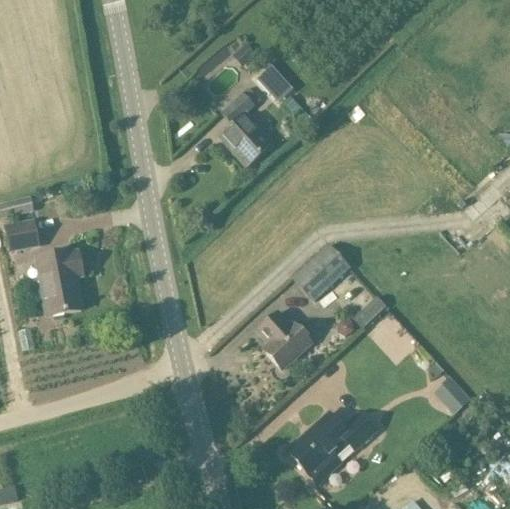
[(258,79),(271,93),(285,80),(272,66),(258,79)]
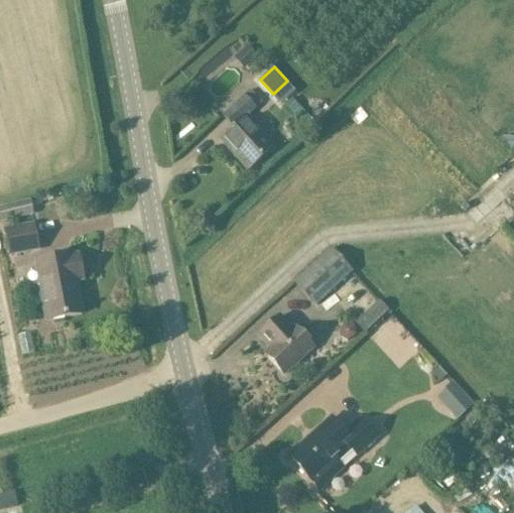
[(258,107),(246,94),(225,115),(234,127),(223,137),(251,167),(275,145),(248,116),(258,107)]
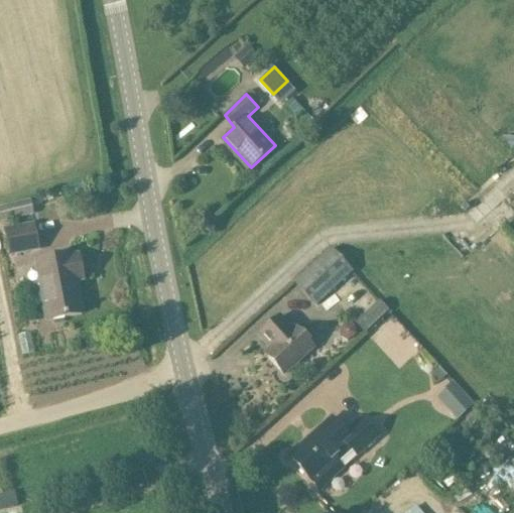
[(0,221),(16,218),(12,203),(0,206),(0,221)]
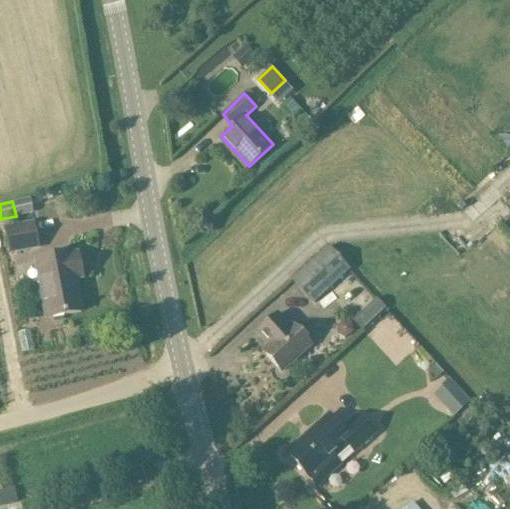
[(40,244),(34,217),(3,223),(8,250),(40,244)]
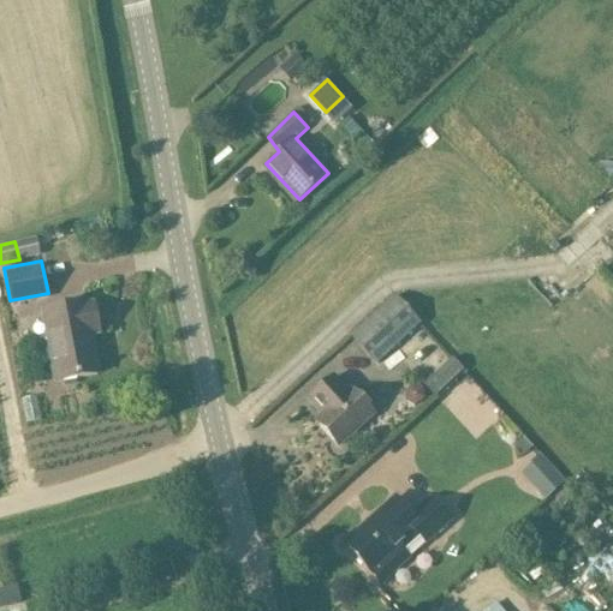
[(422,321),(411,309),(397,293),(353,334),(379,360),(422,321)]
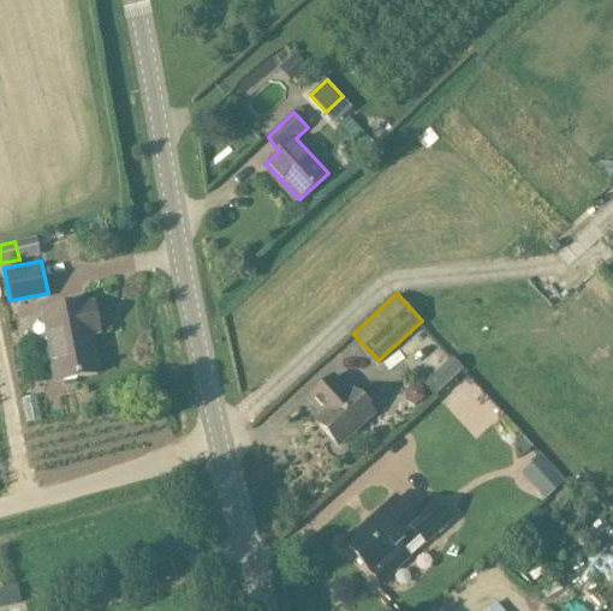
[(100,372),(94,336),(101,335),(95,301),(88,304),(88,303),(43,311),(57,381),(100,372)]
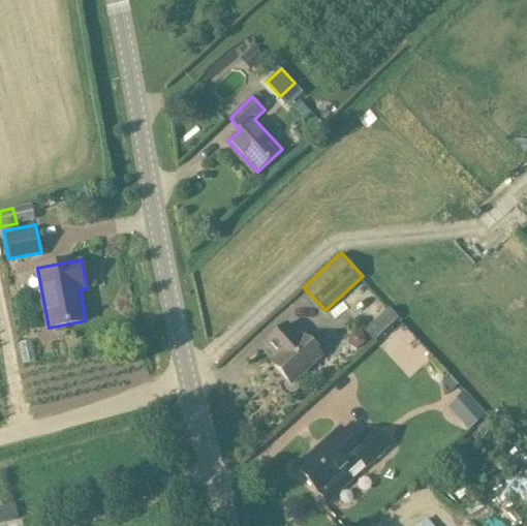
[(390,306),(366,328),(375,338),(399,316),(390,306)]
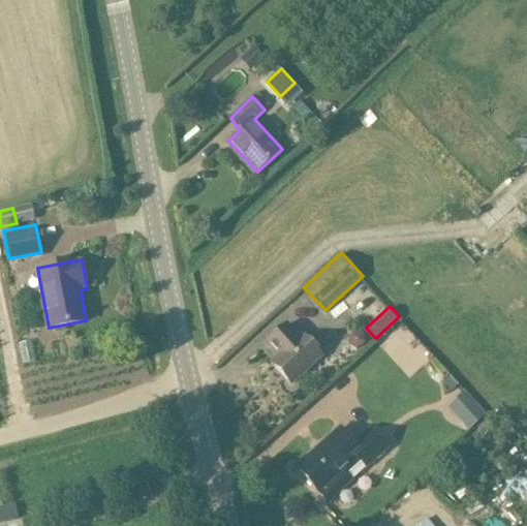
[(322,353),(317,347),(320,344),(311,334),(307,337),(303,333),(301,336),(287,321),(267,341),(277,352),(271,359),(291,381),(322,353)]
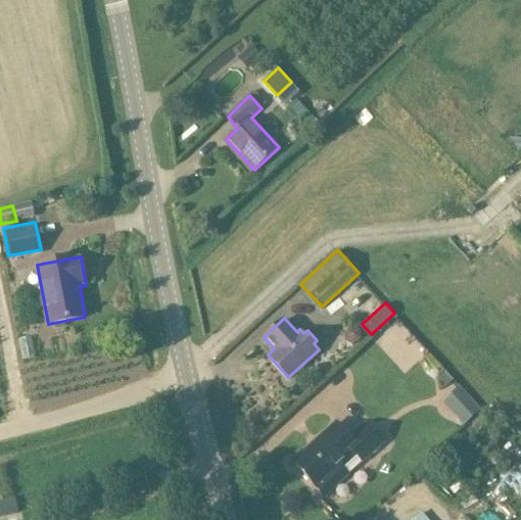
[(464,422),(480,408),(460,385),(443,400),(464,422)]
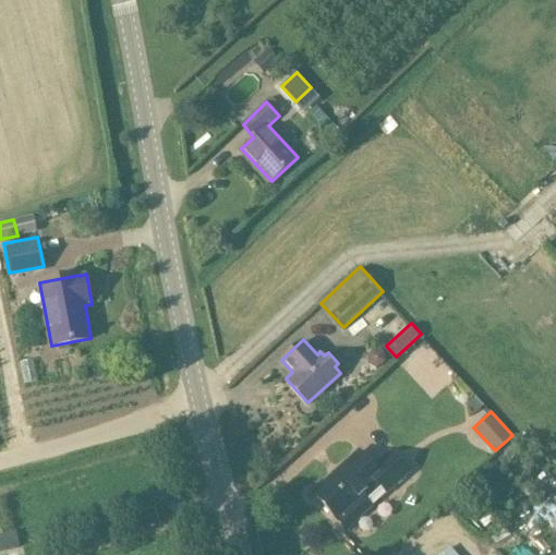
[(340,517),(349,528),(369,510),(375,504),(374,503),(385,493),(386,494),(412,471),(391,448),(373,466),(359,450),(315,491),(340,517)]
